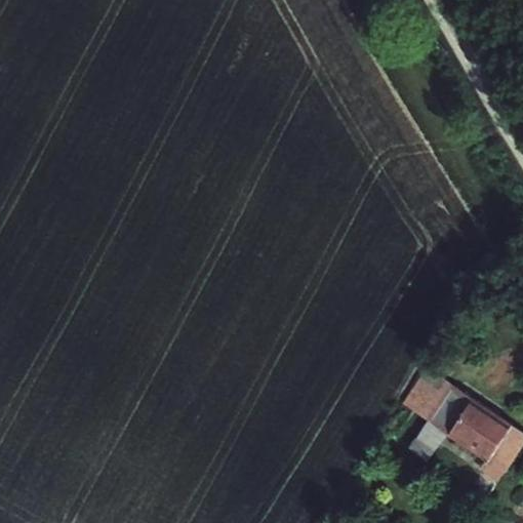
[(428,421),(451,385),(426,368),(403,403),(428,421)]
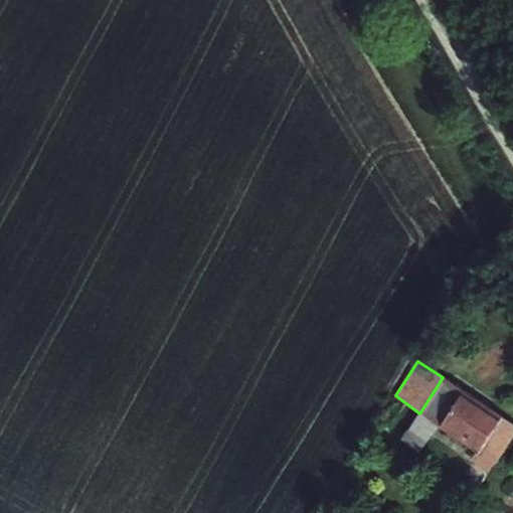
[(439,425),(463,390),(443,377),(419,413),(439,425)]
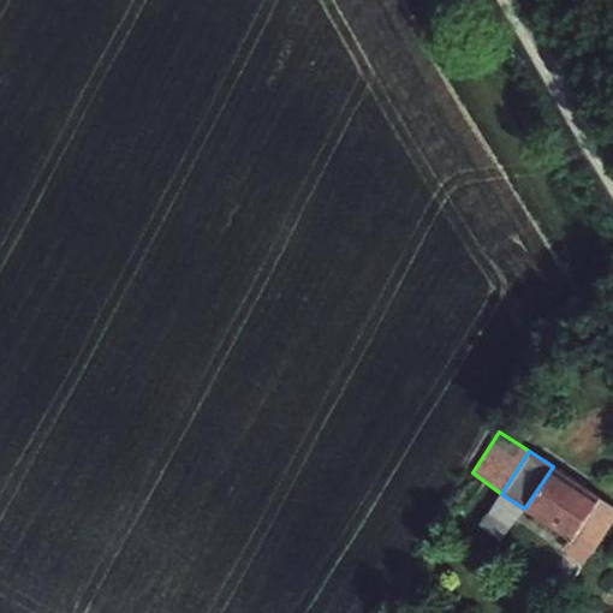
[(524,509),(567,539),(570,540),(599,498),(600,498),(553,466),(524,509)]
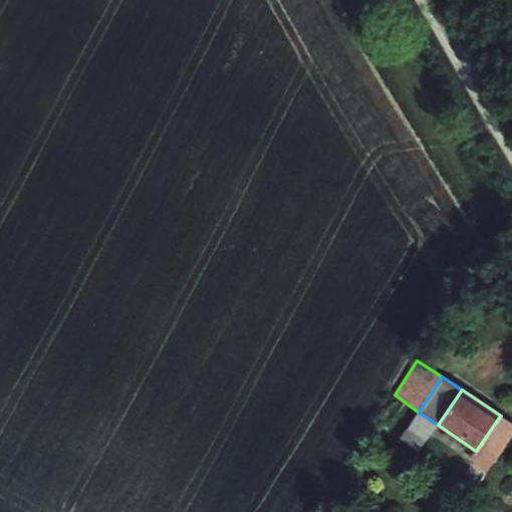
[(422,451),(435,424),(413,414),(400,441),(422,451)]
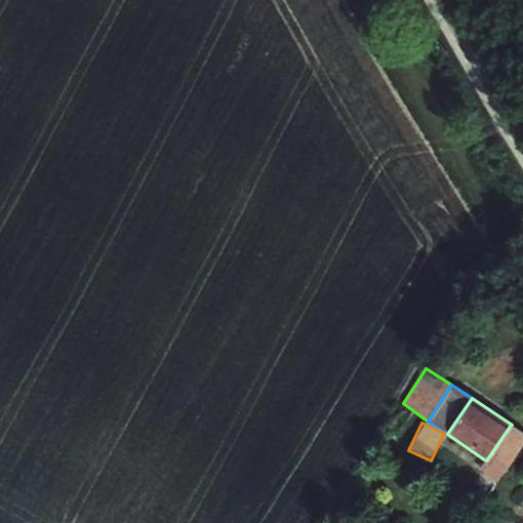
[(477,470),(496,482),(503,472),(505,473),(522,444),(522,433),(511,425),(486,460),(484,459),(477,470)]
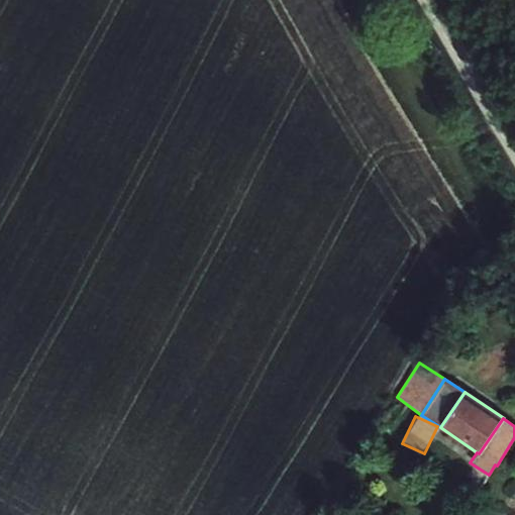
All buildings are outlined.
